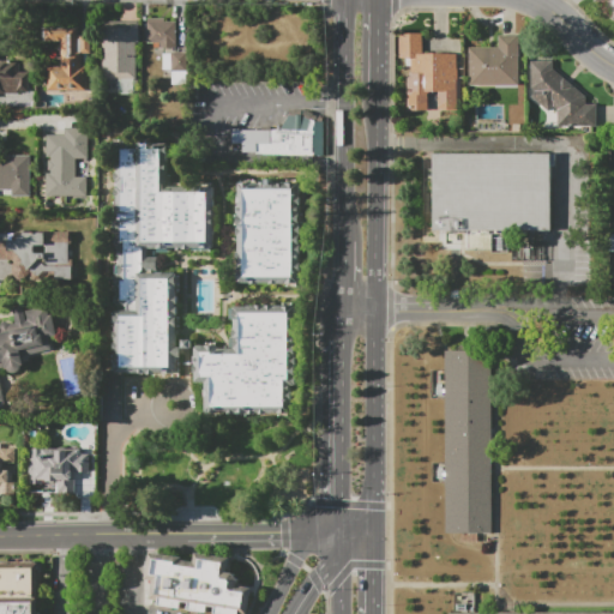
[(596,0),(613,0),(613,19),(612,20),(612,4),(596,4),(596,0)]
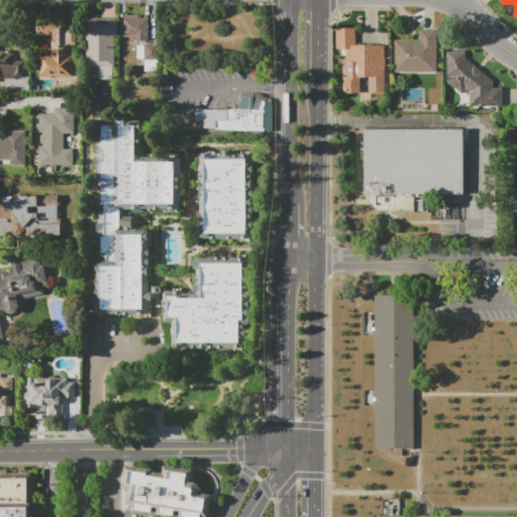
[(124,36),(124,15),(140,15),(140,18),(148,18),(148,40),(134,40),(134,36),(124,36)]
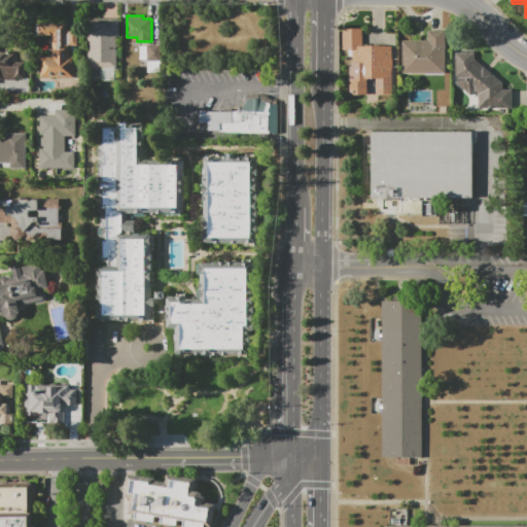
[(89,16),(119,18),(119,37),(116,37),(116,68),(115,68),(115,81),(102,80),(102,68),(100,68),(100,69),(88,69),(89,16)]
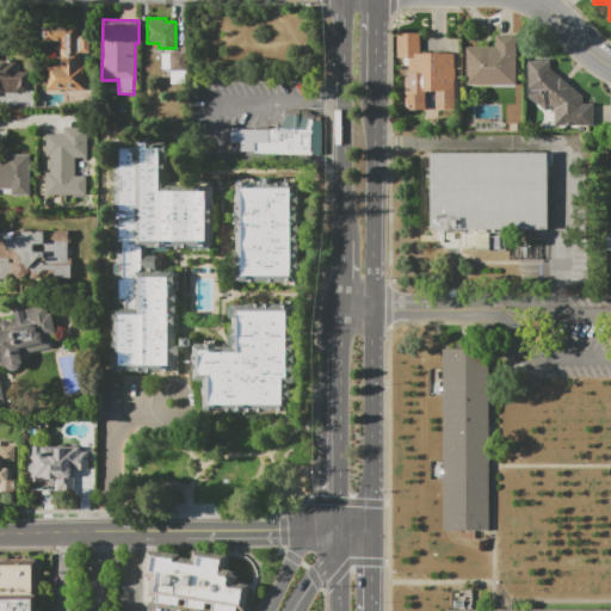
[(47,91),(48,66),(61,66),(61,39),(49,39),(49,28),(79,28),(79,36),(91,36),(91,54),(82,54),(82,66),(90,66),(90,78),(86,78),(86,91),(47,91)]
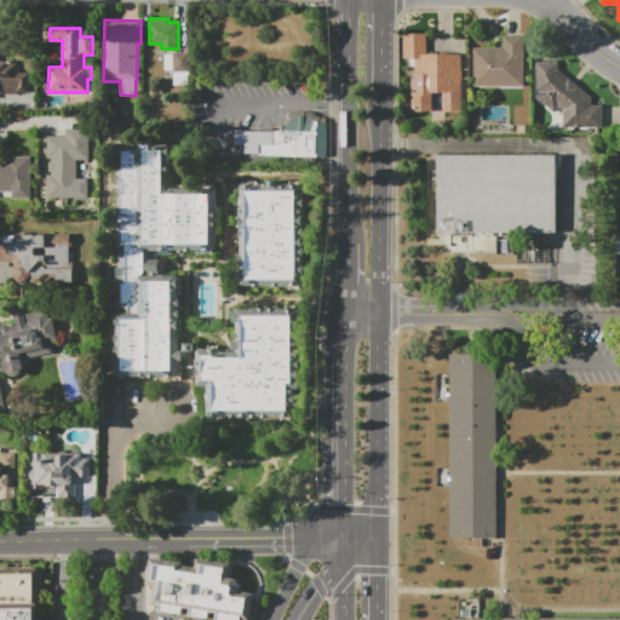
[(415,93),(415,59),(402,59),(402,35),(426,34),(426,55),(461,55),(463,103),(442,103),(442,93),(415,93)]
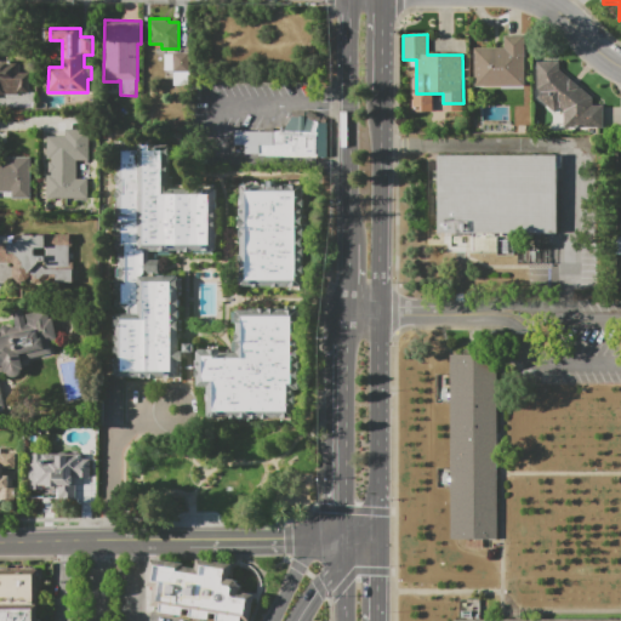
[(474,47),(505,47),(505,35),(525,35),(527,90),(500,90),(500,87),(474,89),(474,47)]
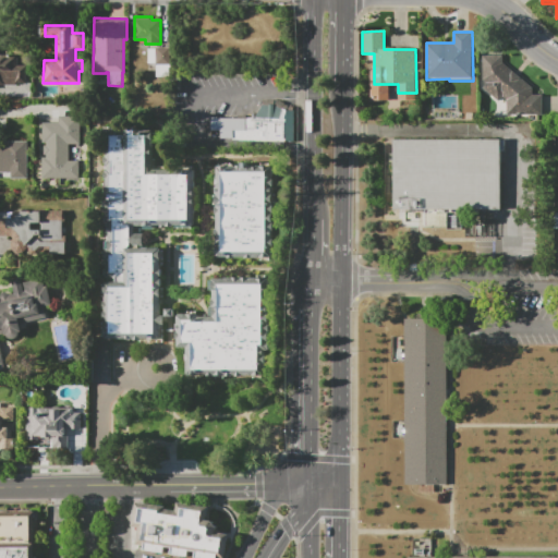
[(155,47),(171,47),(171,65),(147,65),(148,49),(155,49),(155,47)]
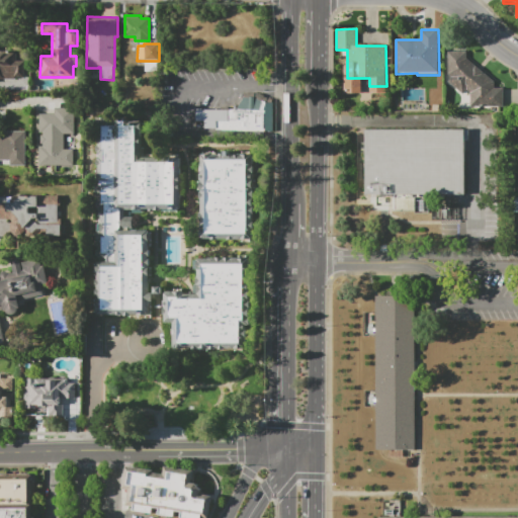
[(0,51),(16,52),(16,61),(24,61),(24,77),(15,77),(15,79),(0,79),(0,51)]
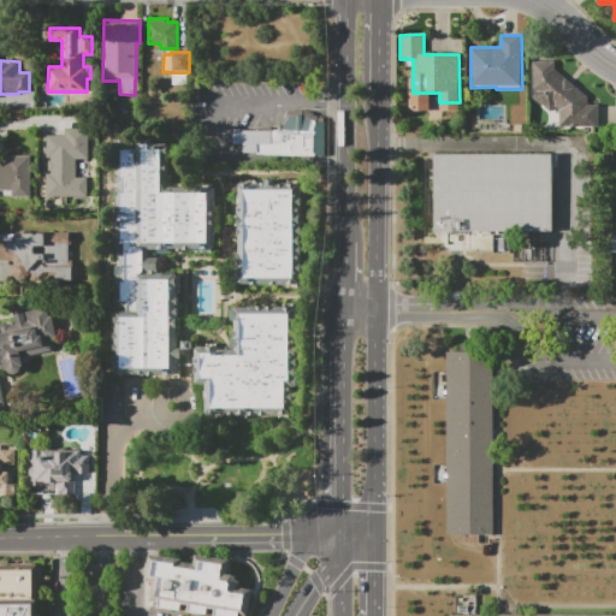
[(532,61),(555,60),(555,67),(588,95),(588,105),(598,105),(598,128),(560,128),(560,110),(556,107),(551,112),(532,96),(535,93),(533,93),(532,61)]
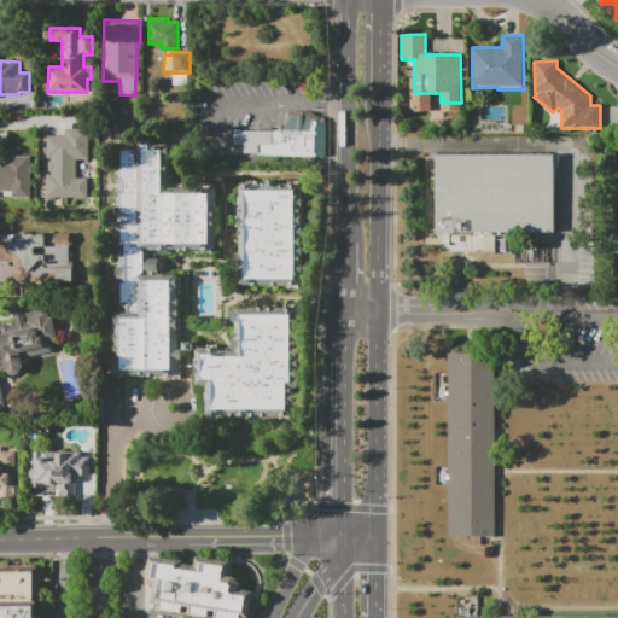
[(324,156),(324,116),(291,115),(281,130),(234,130),(234,145),(244,145),(245,156),(324,156)]
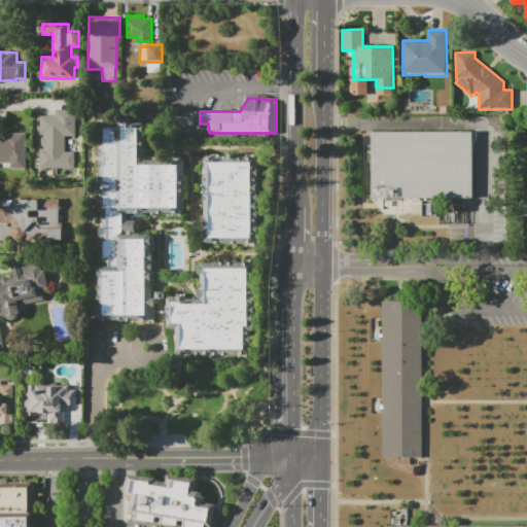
[(39,115),(69,116),(69,151),(74,151),(73,169),(39,169),(39,148),(40,148),(43,145),(43,135),(39,135),(39,115)]
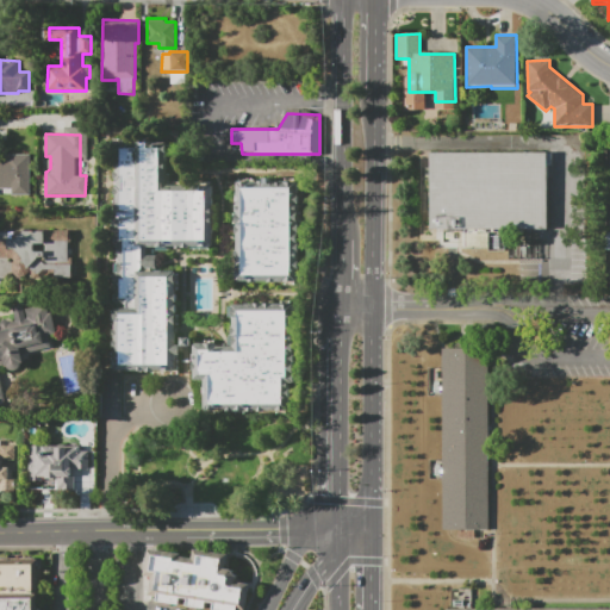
[(114,139),(167,139),(167,173),(169,173),(169,180),(184,180),(184,182),(187,182),(187,187),(198,187),(198,182),(201,182),(201,181),(211,181),(211,251),(156,250),(156,268),(176,268),(175,344),(179,344),(179,374),(153,374),(153,372),(114,372),(114,347),(113,347),(113,309),(116,309),(116,303),(113,303),(113,293),(116,293),(116,244),(113,244),(113,235),(114,235),(114,195),(112,195),(112,173),(114,173),(114,139)]
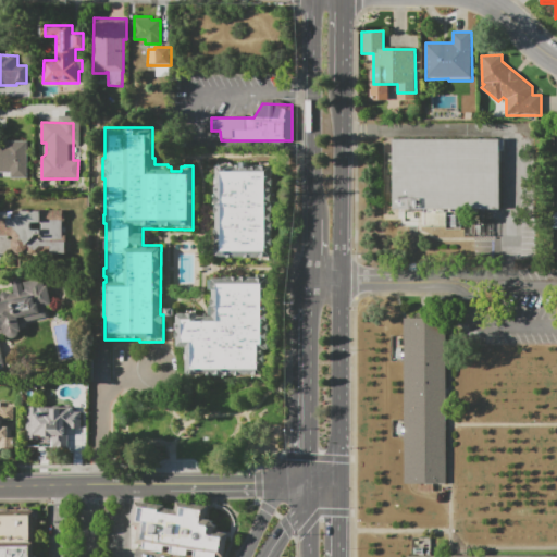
[(394,139),(504,139),(502,211),(394,211),(394,139)]
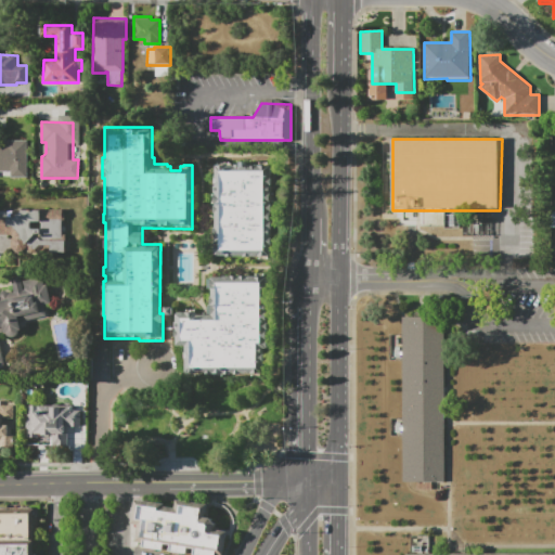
[(0,144),(4,144),(4,140),(28,140),(27,178),(10,178),(10,171),(0,171),(0,144)]
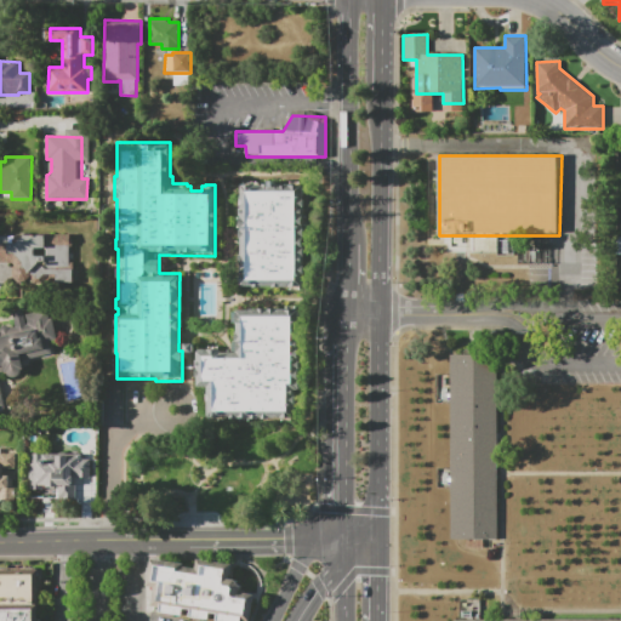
[(241,182),(260,182),(260,183),(268,184),(268,181),(274,181),(274,184),(290,184),(290,182),(305,182),(303,228),(305,228),(303,235),(307,235),(307,248),(303,248),(303,257),(302,257),(302,265),(305,266),(305,286),(302,286),(302,288),(239,286),(239,284),(238,284),(238,273),(240,273),(240,263),(239,263),(239,255),(240,255),(240,238),(239,238),(240,231),(241,231),(241,229),(238,229),(238,216),(241,217),(241,216),(240,216),(240,209),(241,209),(241,206),(240,206),(241,182)]
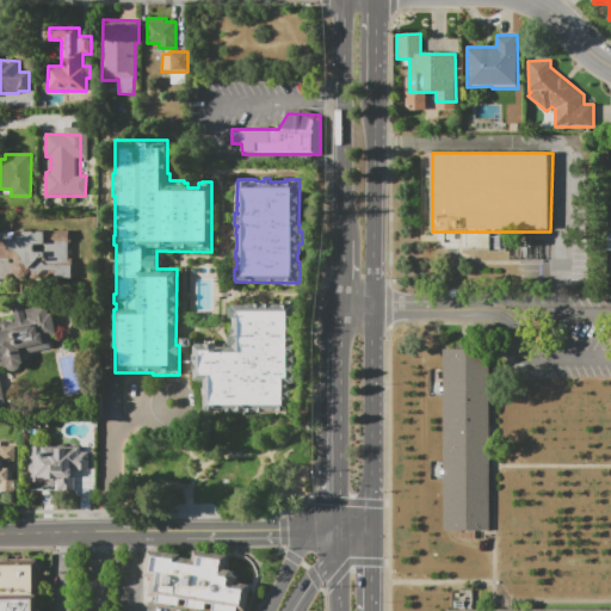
[(0,229),(72,230),(72,279),(17,278),(17,277),(12,272),(12,263),(14,260),(14,258),(0,258),(0,229)]
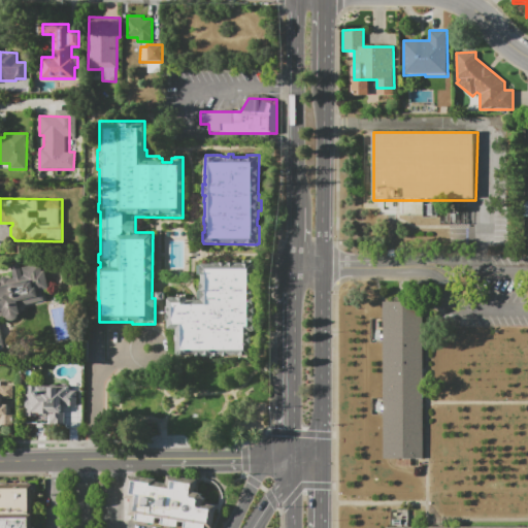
[(0,281),(1,279),(2,277),(4,277),(6,277),(7,277),(9,279),(13,278),(10,265),(20,263),(21,268),(43,263),(48,289),(41,290),(43,300),(19,306),(21,314),(17,315),(17,316),(17,318),(14,319),(12,320),(10,320),(8,319),(7,318),(6,317),(4,317),(4,316),(0,316),(0,327),(3,344),(0,344),(0,281)]
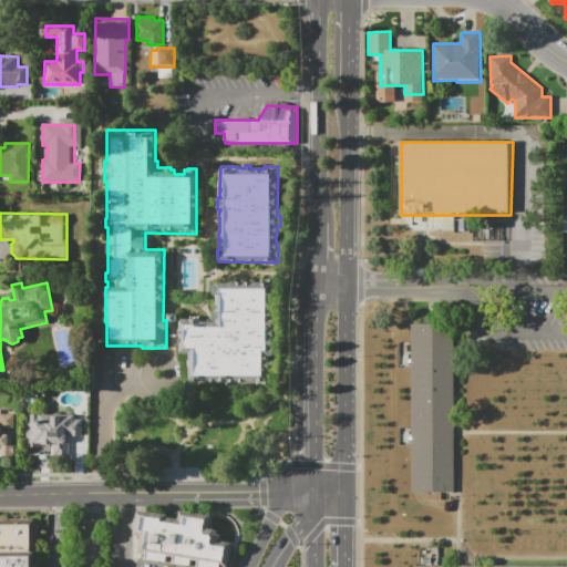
[(181,319),(191,319),(191,316),(199,317),(199,319),(202,319),(202,321),(216,321),(216,311),(215,311),(215,303),(216,303),(216,295),(213,295),(213,285),(217,285),(217,284),(276,285),(274,357),(269,356),(268,383),(246,382),(246,384),(209,383),(209,381),(188,381),(188,353),(179,353),(181,344),(178,344),(179,329),(181,329),(181,319)]
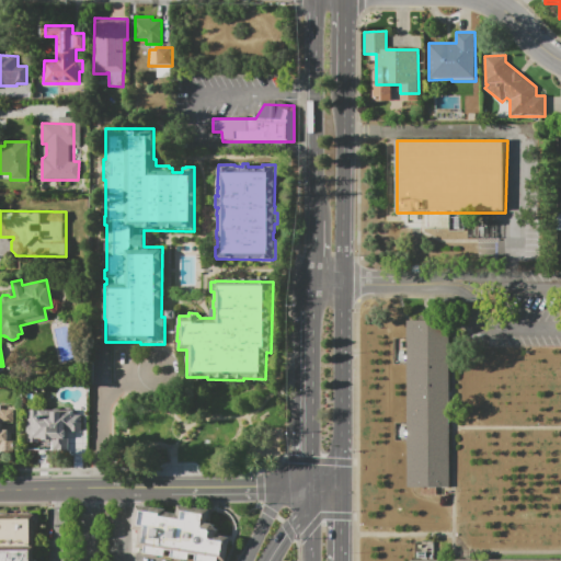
[(407,484),(450,484),(448,316),(404,316),(407,484)]
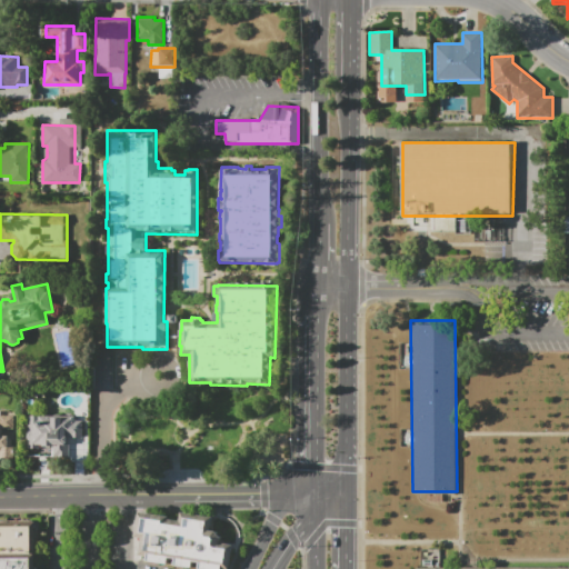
[(0,410),(1,410),(0,416),(15,416),(15,429),(2,429),(2,437),(11,437),(11,446),(15,446),(15,458),(0,458),(0,410)]
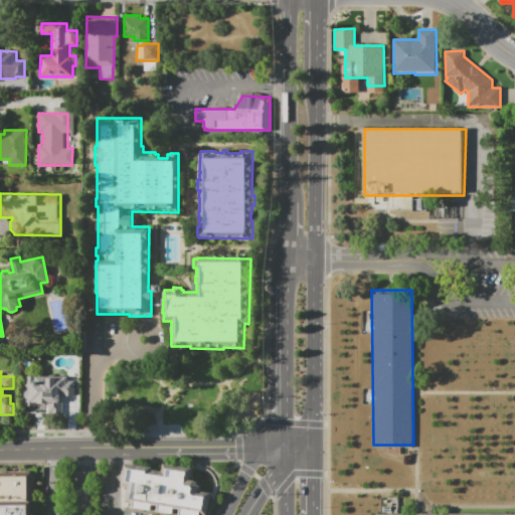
[(26,376),(75,376),(74,397),(63,397),(63,413),(47,413),(48,403),(35,403),(35,406),(25,406),(25,398),(25,396),(24,396),(24,390),(25,390),(25,388),(26,388),(26,376)]
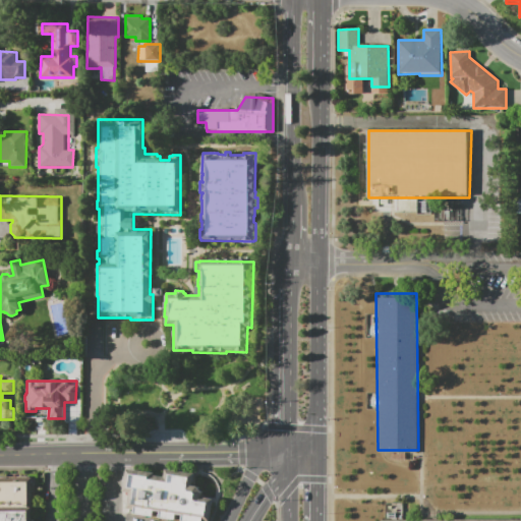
[(128,470),(157,473),(157,476),(166,477),(168,469),(196,474),(195,485),(200,486),(205,491),(204,498),(216,500),(213,520),(184,520),(185,516),(179,514),(178,520),(162,518),(163,513),(157,511),(156,517),(129,513),(131,494),(125,493),(128,470)]
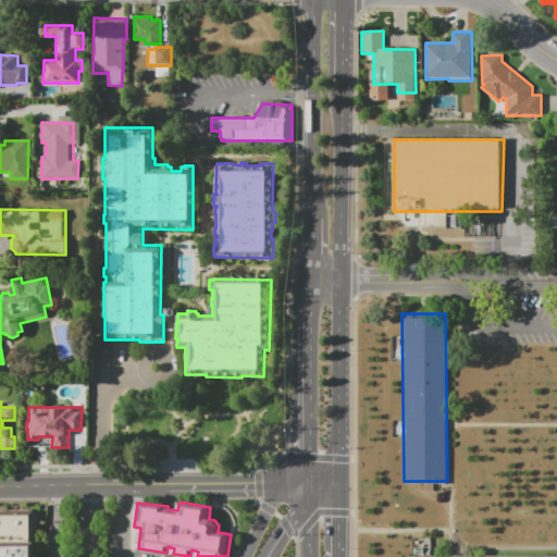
[(0,511),(0,556),(36,556),(36,511),(0,511)]
